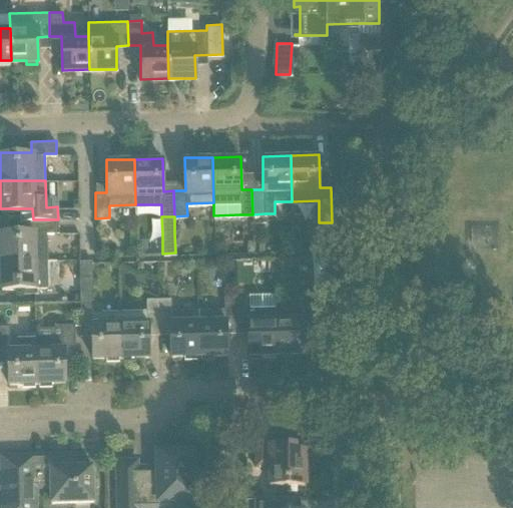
[(1,260),(47,259),(46,231),(58,231),(58,219),(33,219),(33,230),(0,231),(1,260)]
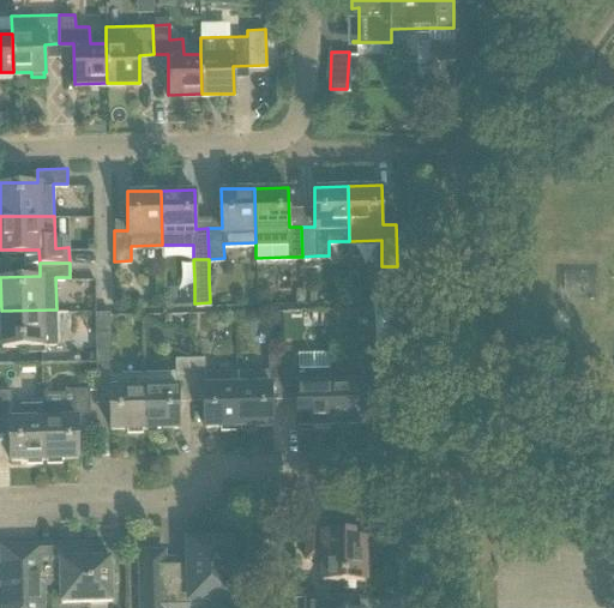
[(176,284),(163,284),(163,289),(163,300),(166,300),(176,300),(176,289),(176,284)]
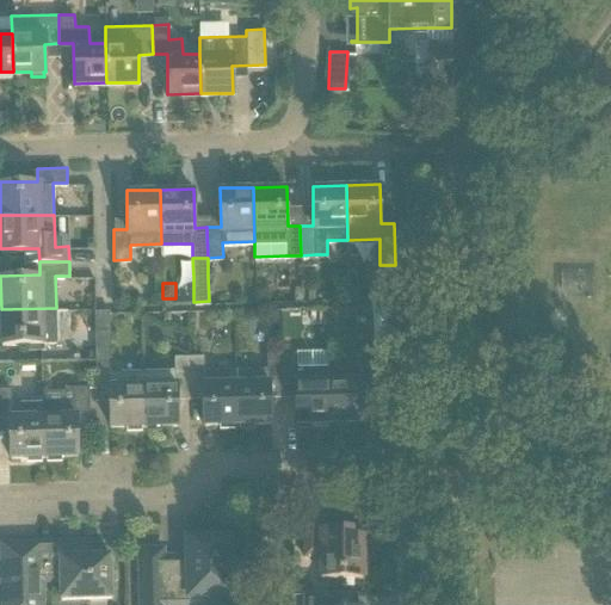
[(1,343),(56,341),(56,308),(1,309),(1,343)]
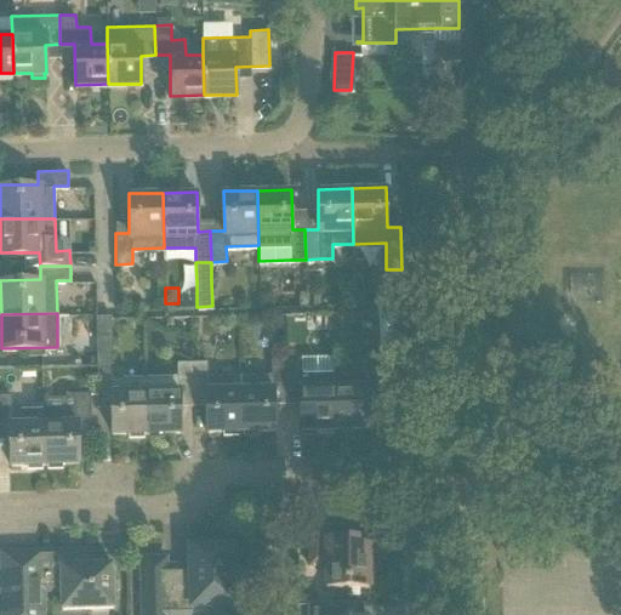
[(97,362),(113,362),(112,313),(96,314),(97,362)]
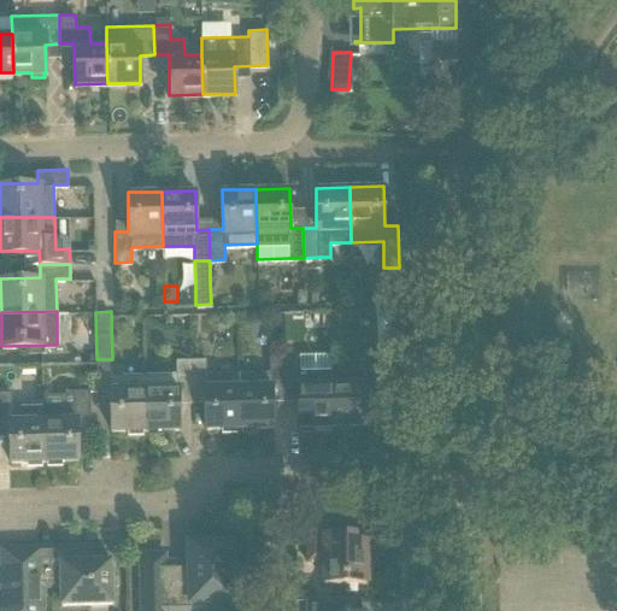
[(333,423),(331,369),(331,352),(300,353),(300,354),(285,354),(285,385),(298,385),(299,424),(333,423)]
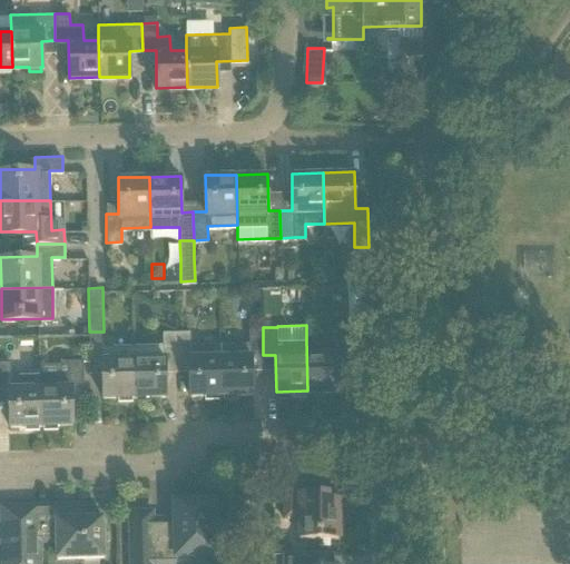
[(307,391),(338,391),(338,354),(351,354),(350,326),(336,326),(336,340),(306,340),(307,391)]
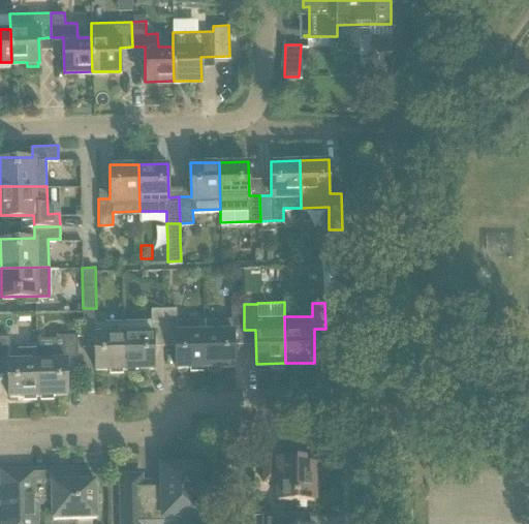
[(205,365),(234,365),(232,331),(244,330),(244,304),(231,305),(231,318),(204,318),(205,365)]
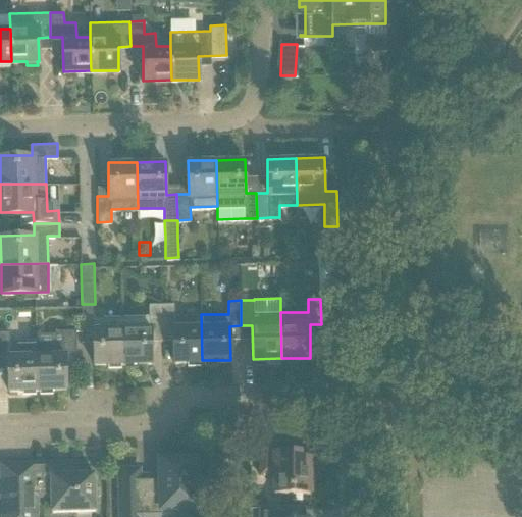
[(122,362),(151,361),(151,328),(161,327),(161,302),(148,302),(149,315),(121,316),(122,362)]
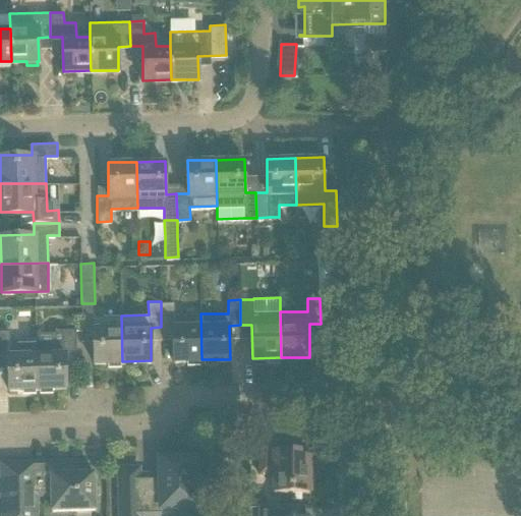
[(174,314),(174,301),(161,301),(161,327),(172,327),(173,360),(201,359),(200,313),(174,314)]
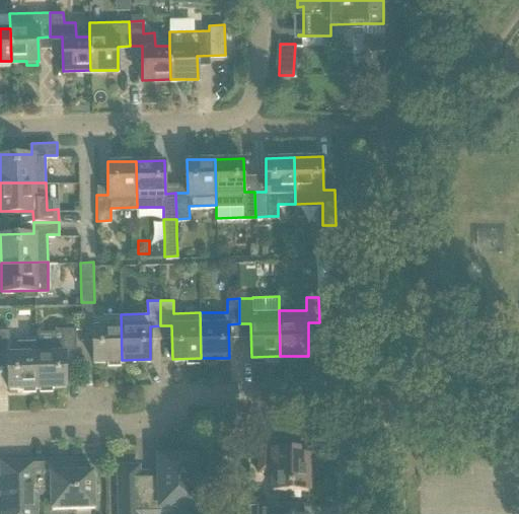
[(94,315),(94,302),(81,302),(81,327),(93,327),(93,361),(122,360),(121,314),(94,315)]
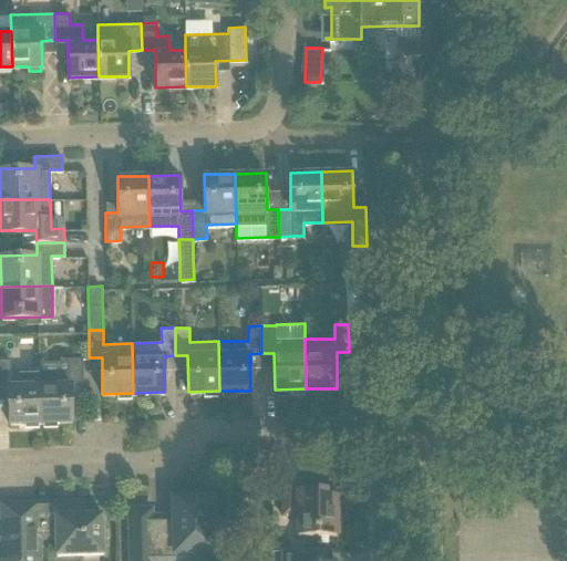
[(41,422),(72,422),(71,386),(83,385),(82,357),(69,357),(69,371),(40,371),(41,422)]
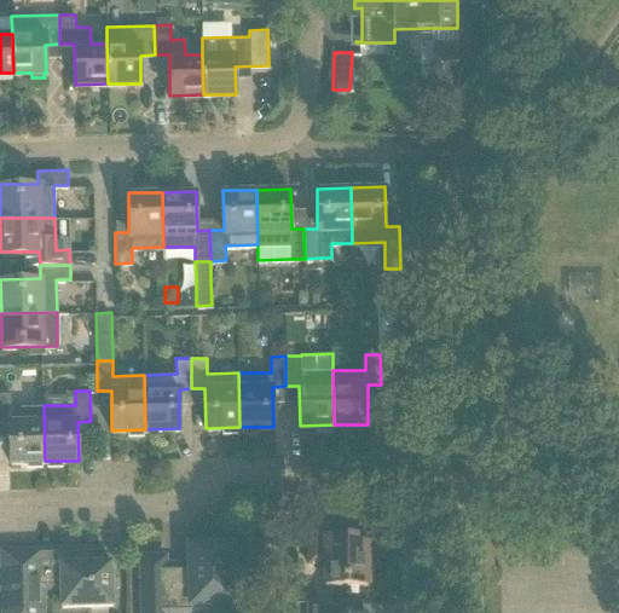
[(11,406),(11,392),(0,392),(0,422),(10,422),(10,462),(45,461),(44,405),(11,406)]
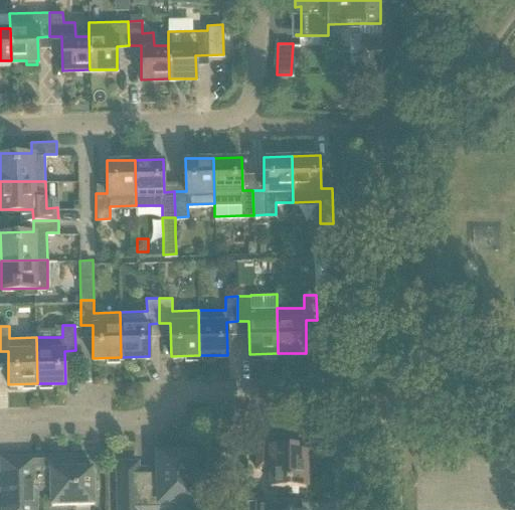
[(256,452),(256,467),(271,467),(271,485),(286,485),(306,485),(306,450),(296,450),(296,446),(296,432),(256,432),(256,452)]
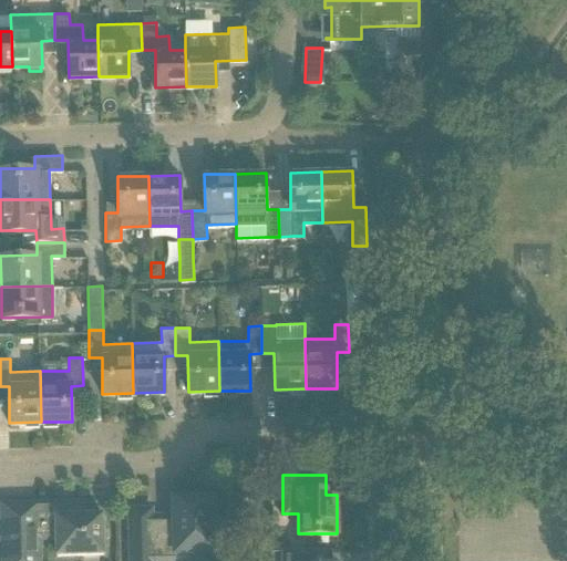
[(214,550),(214,517),(213,495),(173,496),(174,520),(152,520),(151,506),(129,507),(130,560),(151,560),(152,560),(175,560),(175,551),(214,550)]
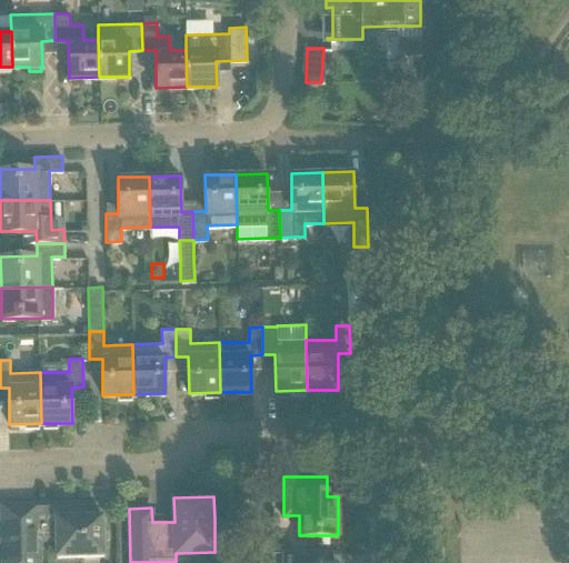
[(73,515),(72,500),(51,501),(52,539),(56,539),(56,555),(103,554),(102,514),(73,515)]
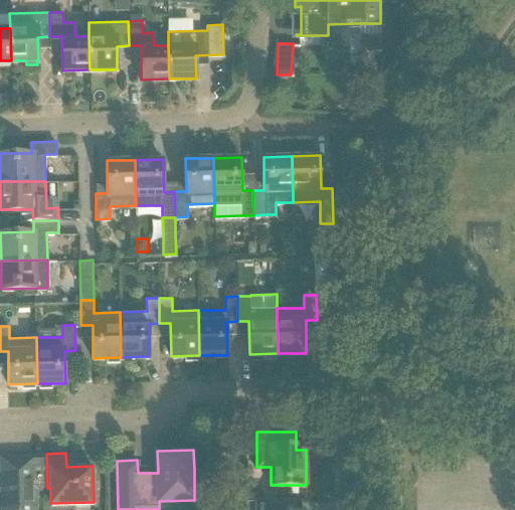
[(47,488),(46,454),(4,455),(4,456),(0,456),(0,457),(0,468),(4,468),(4,469),(0,469),(1,509),(36,509),(36,489),(47,488)]
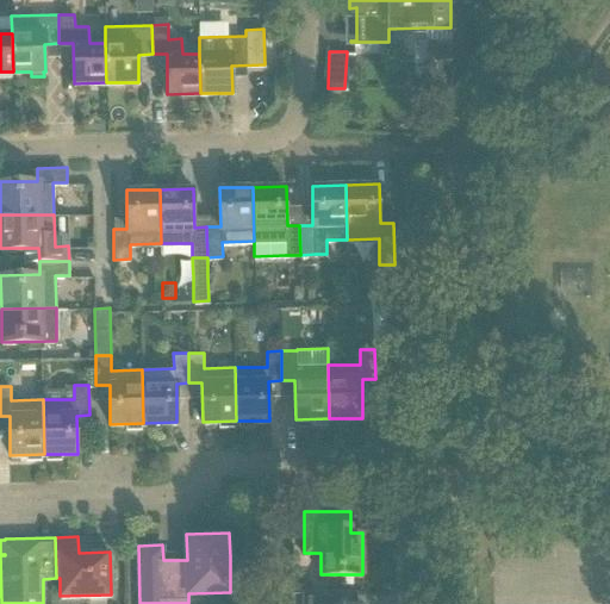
[(330,603),(331,590),(304,590),(303,603),(330,603)]
